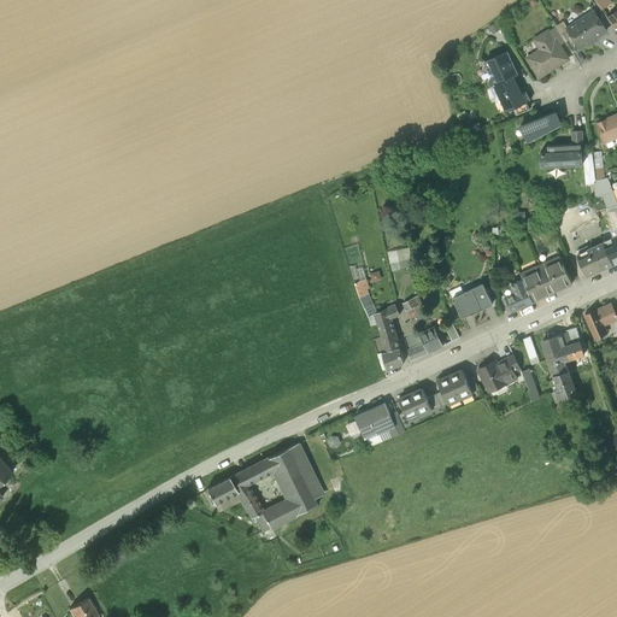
[(594,11),(568,28),(568,29),(580,47),(606,30),(594,11)]
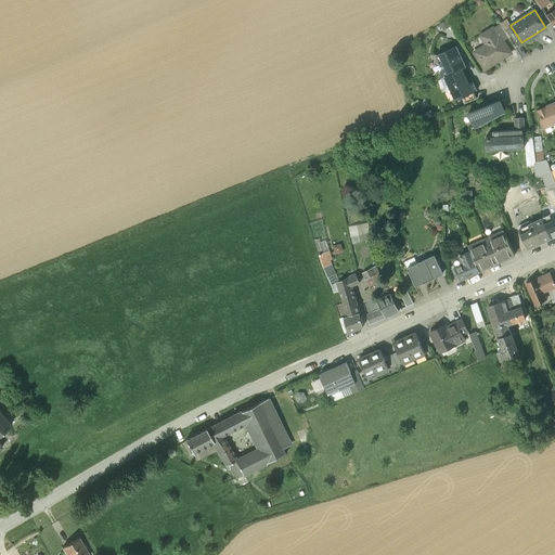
[(506,20),(500,24),(504,30),(511,26),(511,25),(506,20)]
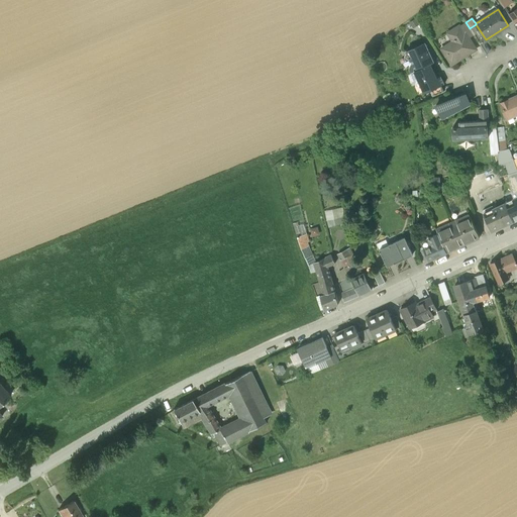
[(466,22),(459,26),(464,34),(466,33),(469,38),(474,35),(470,28),(466,22)]
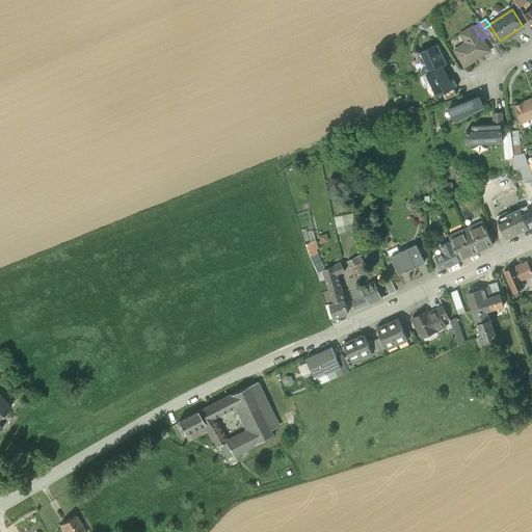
[(489,25),(483,29),(487,36),(494,45),(500,41),(489,25)]
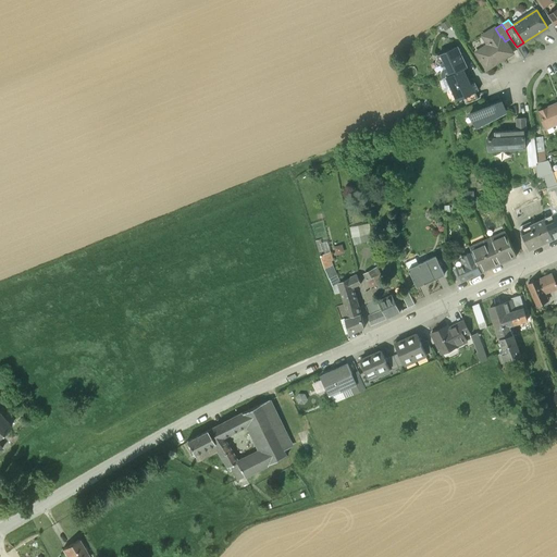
[(500,37),(495,28),(483,36),(489,45),(477,52),(487,69),(512,52),(505,41),(502,36),(500,37)]
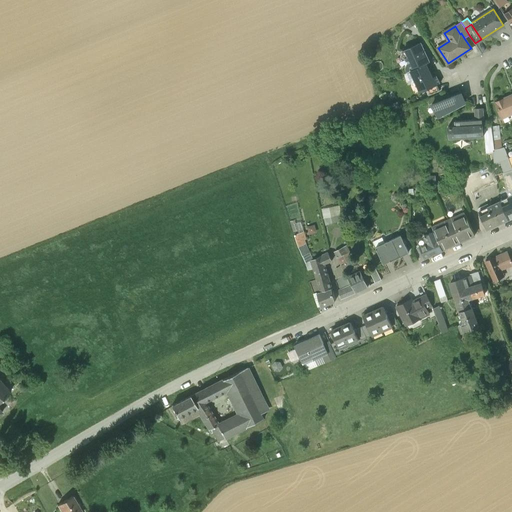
[(420,43),(402,51),(400,57),(406,59),(408,63),(406,68),(407,72),(410,71),(426,63),(429,62),(420,43)]
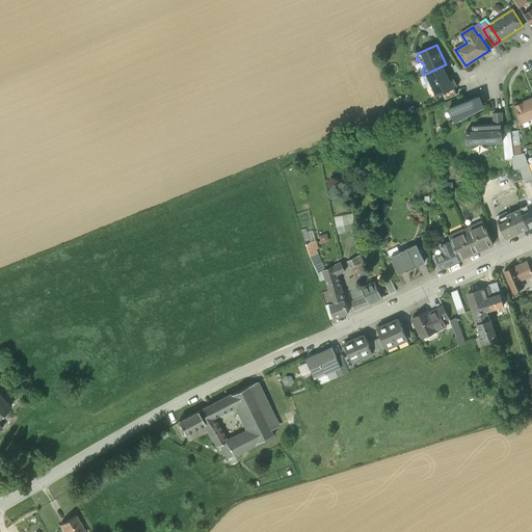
[(443,65),(426,74),(436,96),(443,92),(454,87),(457,86),(453,78),(450,80),(443,65)]
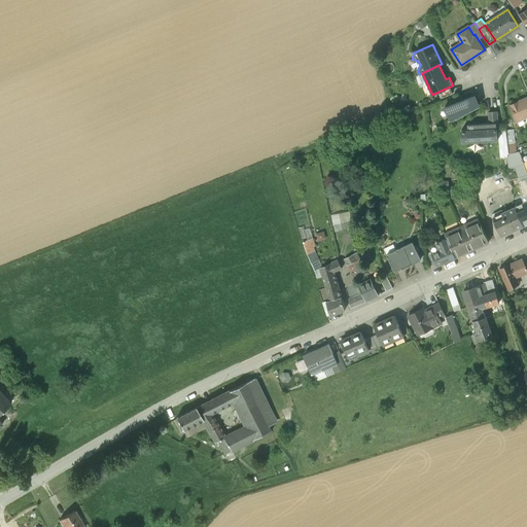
[(450,86),(438,92),(442,98),(453,93),(450,86)]
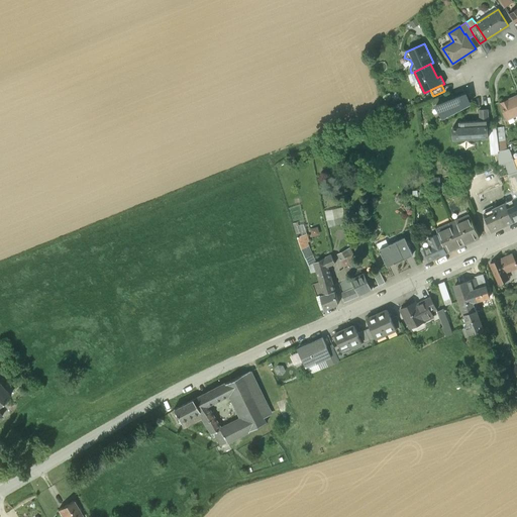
[(451,92),(435,98),(437,104),(453,98),(451,92)]
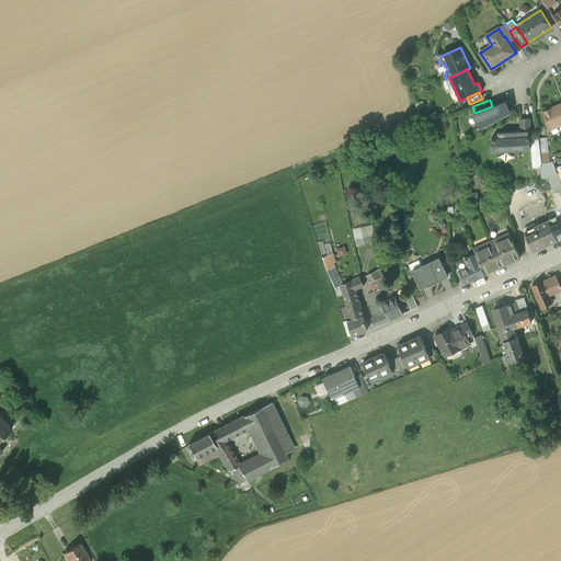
[(474,113),(473,113),(481,126),(510,111),(505,101),(492,106),(474,113)]
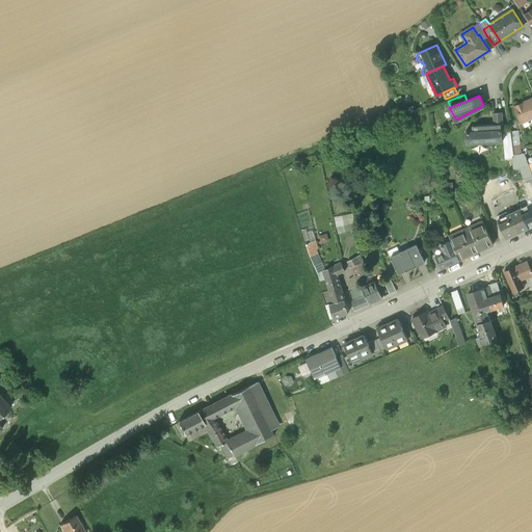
[(531,98),(524,103),(516,107),(515,106),(522,122),(531,116),(531,98)]
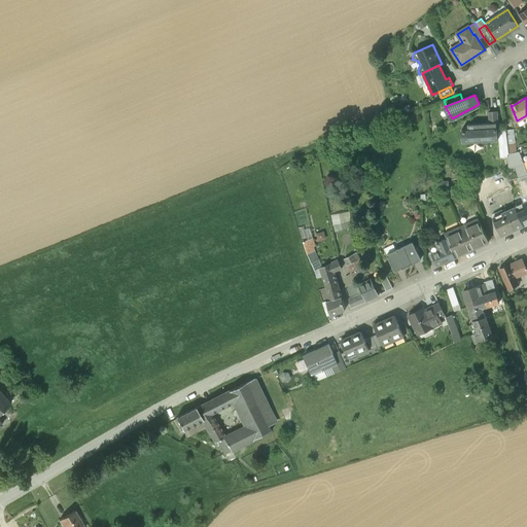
[(409,104),(401,108),(405,113),(412,109),(409,104)]
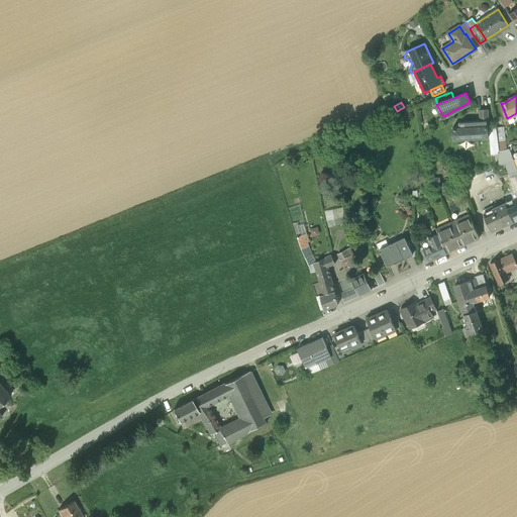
[(488,109),(480,109),(480,120),(487,120),(489,120),(488,109)]
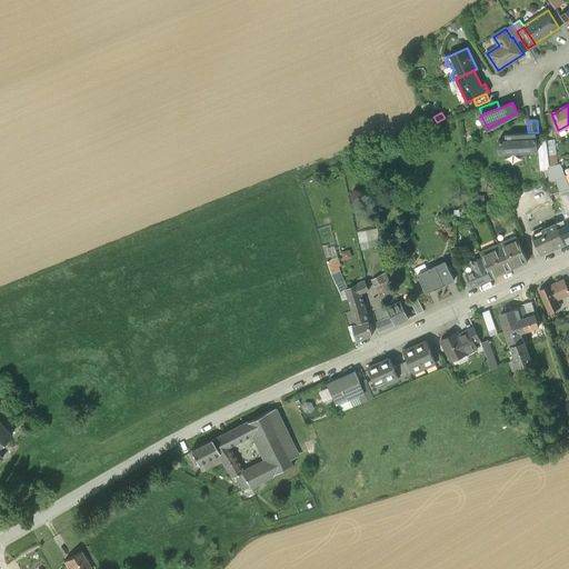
[(528,132),(506,133),(506,139),(498,140),(499,153),(538,150),(537,138),(536,132),(528,132)]
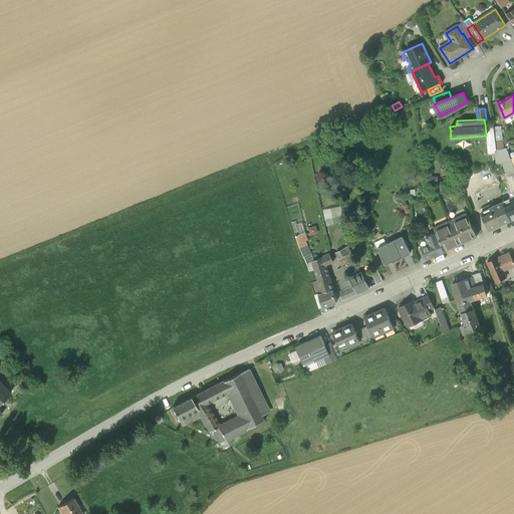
[(500,126),(494,127),(496,150),(501,148),(502,148),(500,126)]
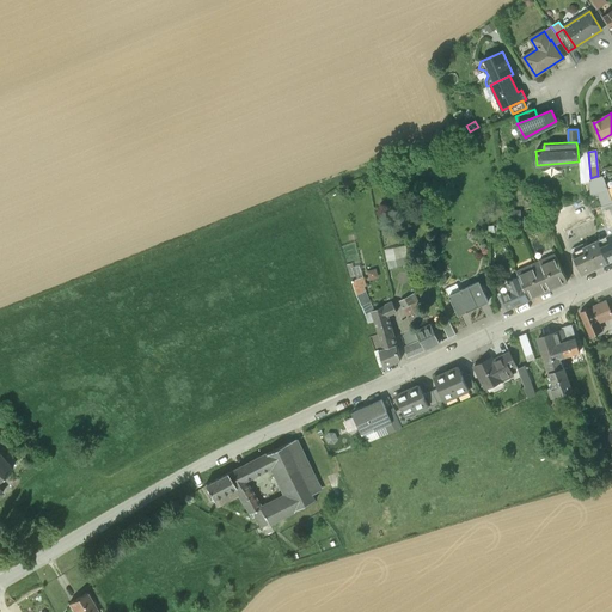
[(587,202),(557,215),(564,230),(594,216),(587,202)]
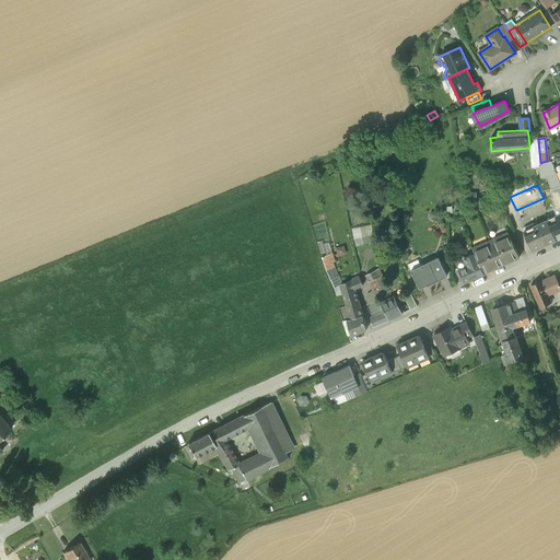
[(559,185),(550,189),(555,209),(559,207),(559,185)]
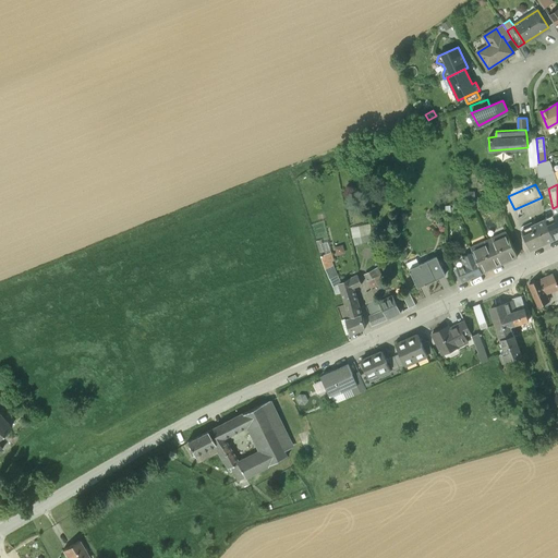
[(545,220),(529,227),(530,229),(522,232),(531,251),(554,240),(545,220)]
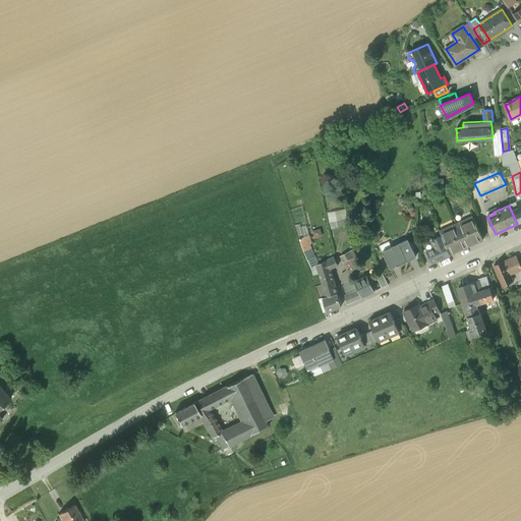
[(342,219),(330,221),(332,229),(347,225),(346,219),(347,219),(346,213),(341,214),(342,219)]
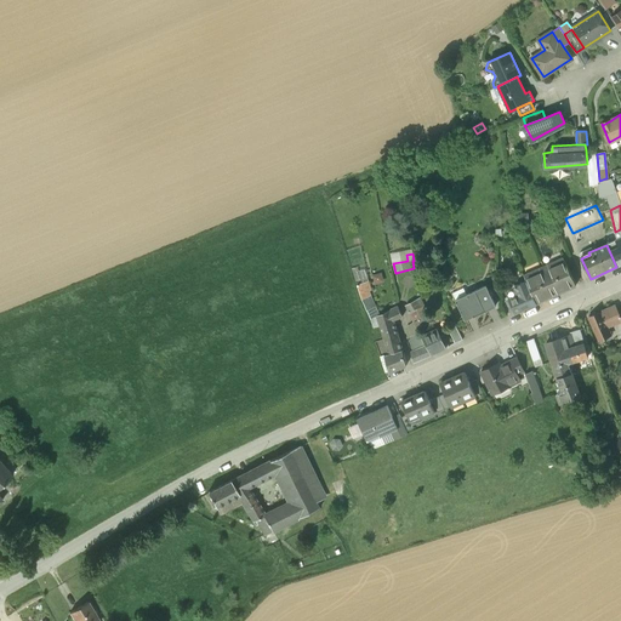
[(564,262),(545,271),(556,294),(575,285),(564,262)]
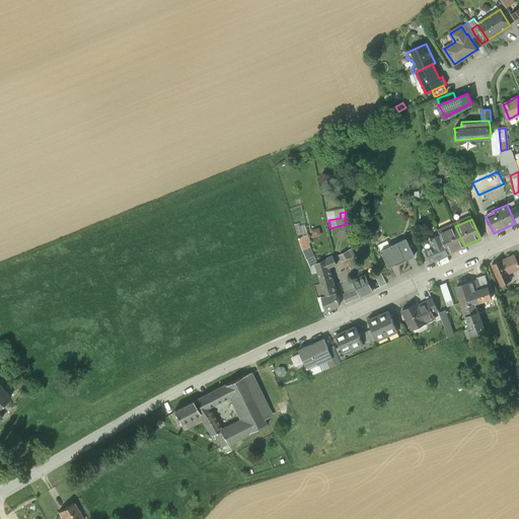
[(455,226),(439,233),(440,235),(448,253),(464,245),(455,226)]
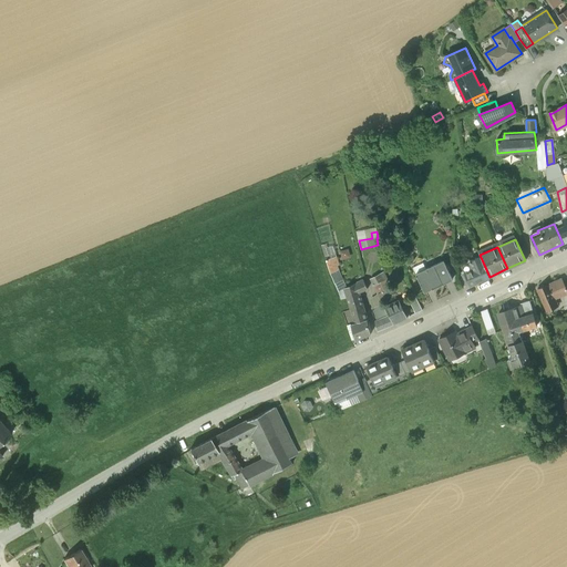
[(342,280),(337,265),(339,264),(337,257),(326,260),(334,284),(342,280)]
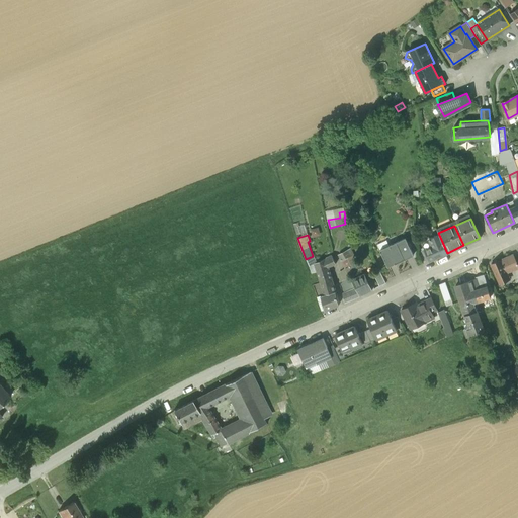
[(439,235),(422,242),(425,251),(422,252),(424,255),(427,254),(429,261),(447,253),(439,235)]
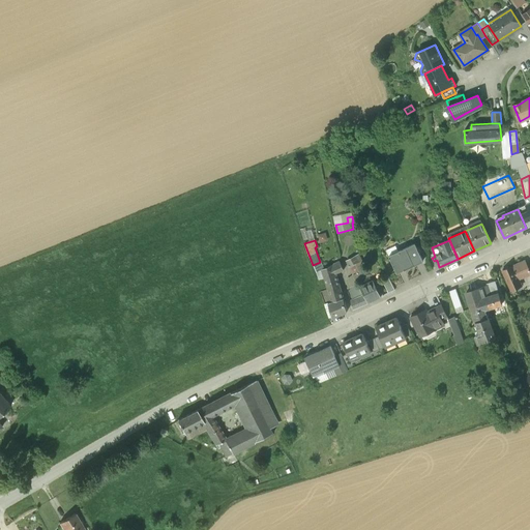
[(415,243),(389,256),(398,272),(405,269),(423,261),(415,243)]
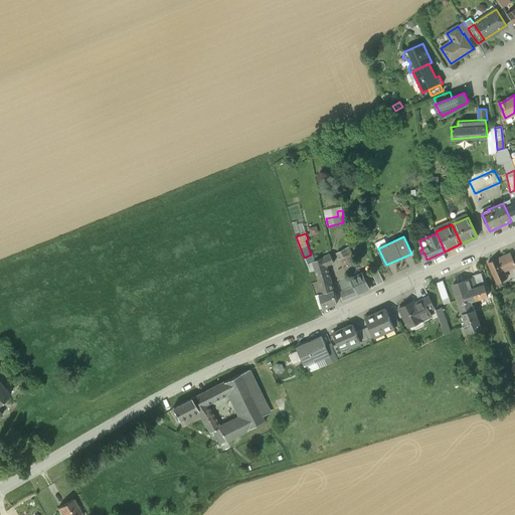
[(351,252),(348,246),(337,253),(340,260),(351,252)]
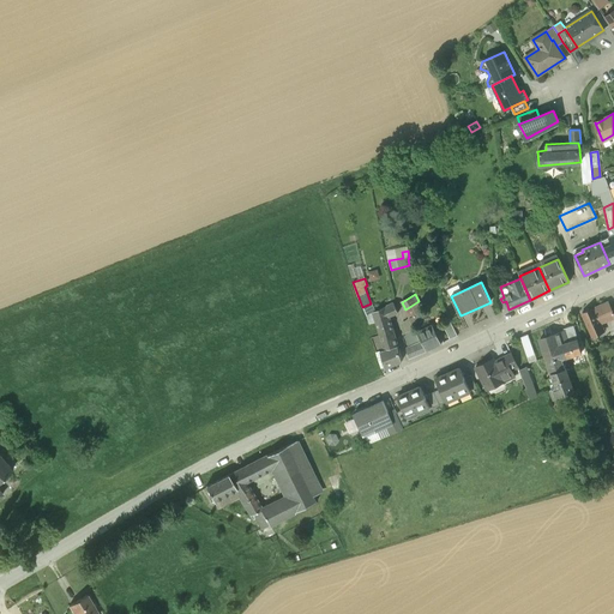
[(419,301),(405,309),(409,318),(423,309),(419,301)]
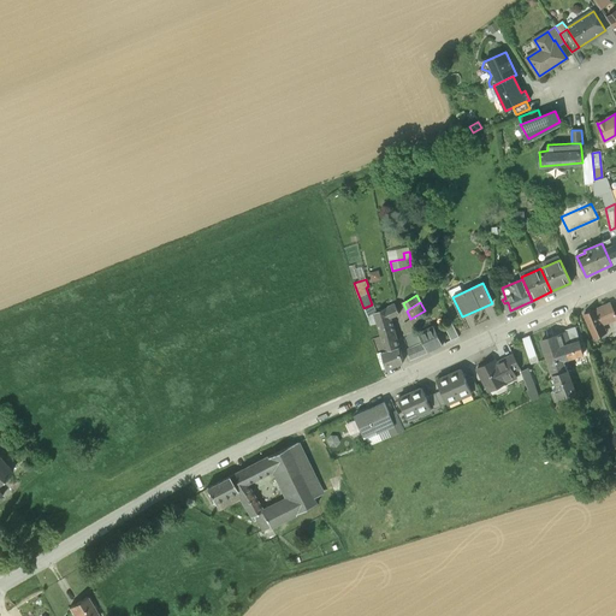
[(610,303),(596,311),(584,315),(594,338),(605,333),(602,325),(615,319),(615,318),(612,311),(610,303)]
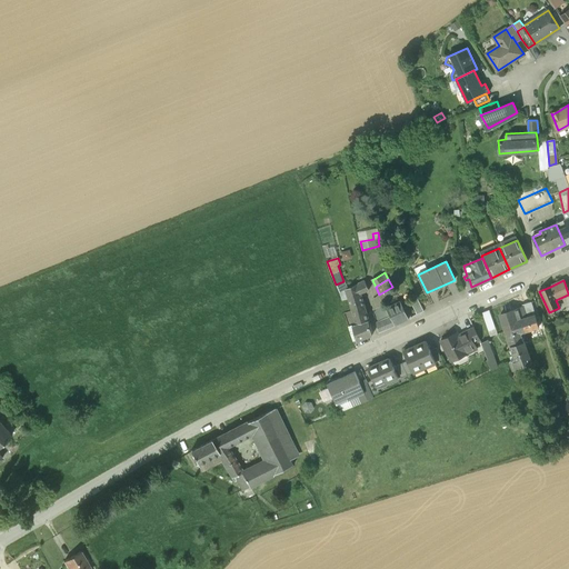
[(365,281),(346,290),(348,299),(360,293),(369,290),(365,281)]
